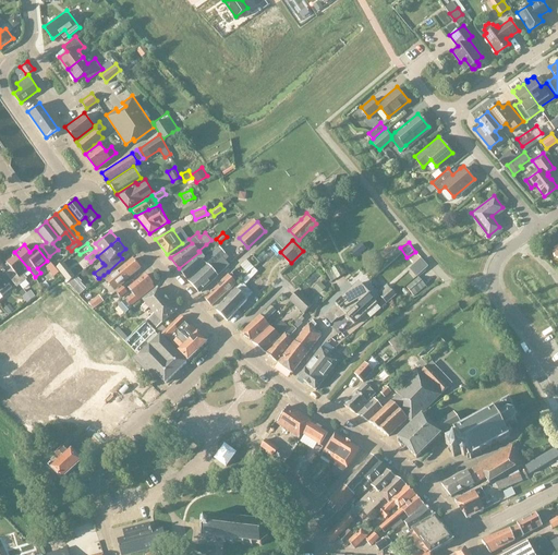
[(229,264),(225,258),(228,255),(218,245),(211,251),(203,260),(207,264),(189,280),(197,289),(201,289),(229,264)]
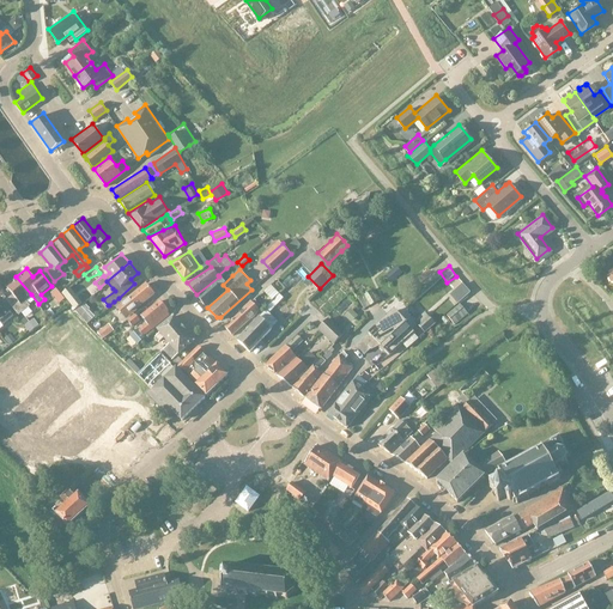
[(25,299),(31,294),(16,276),(5,285),(12,293),(6,298),(18,312),(29,304),(25,299)]
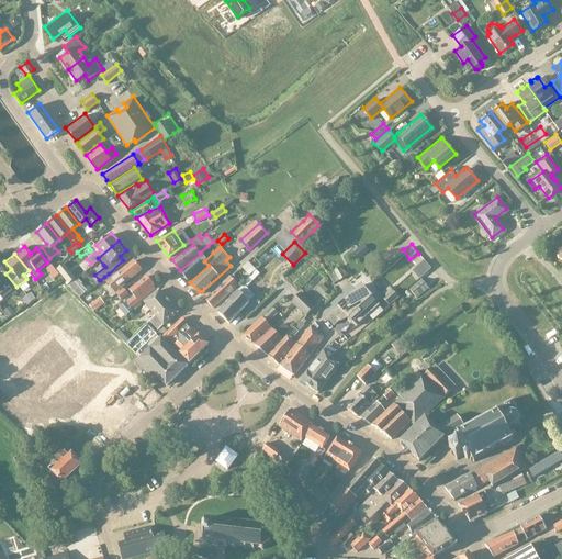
[(204,266),(204,264),(202,260),(204,258),(201,254),(181,270),(189,280),(204,266)]
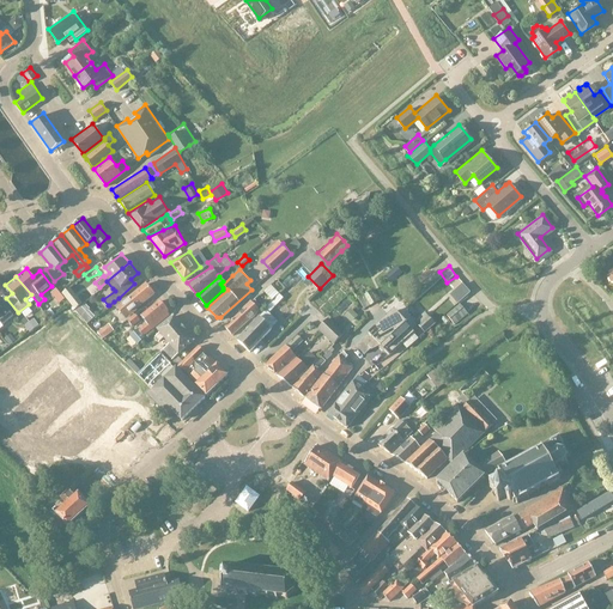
[(269,296),(277,290),(268,280),(261,286),(269,296)]
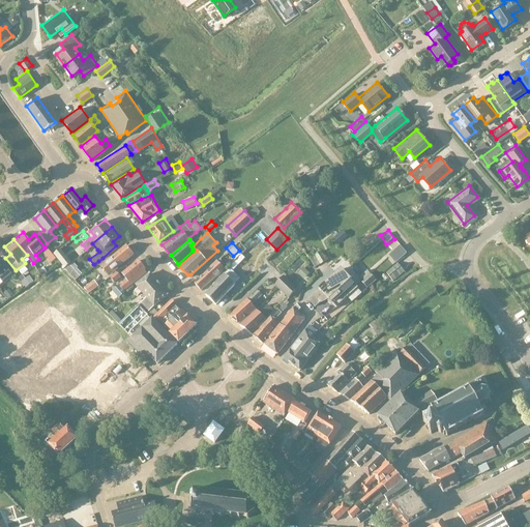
[(106,261),(101,264),(106,270),(111,266),(114,269),(118,266),(118,265),(133,253),(125,243),(111,257),(108,254),(102,258),(106,261)]
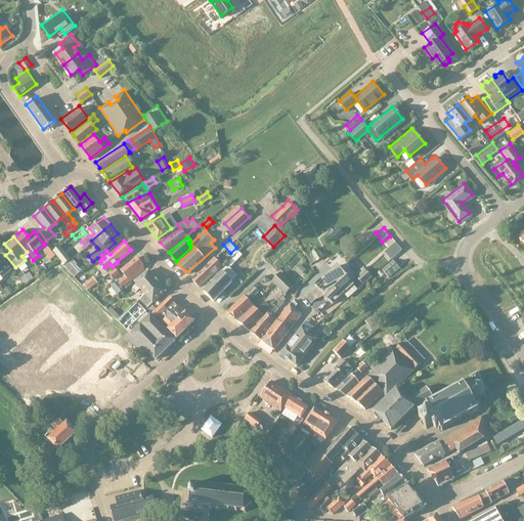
[(391,258),(397,252),(401,248),(394,241),(384,250),(391,258)]
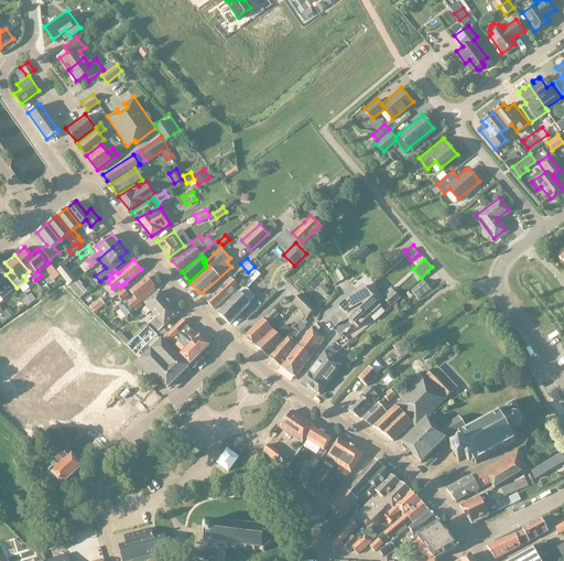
[(62,265),(57,268),(64,278),(68,283),(74,279),(62,265)]
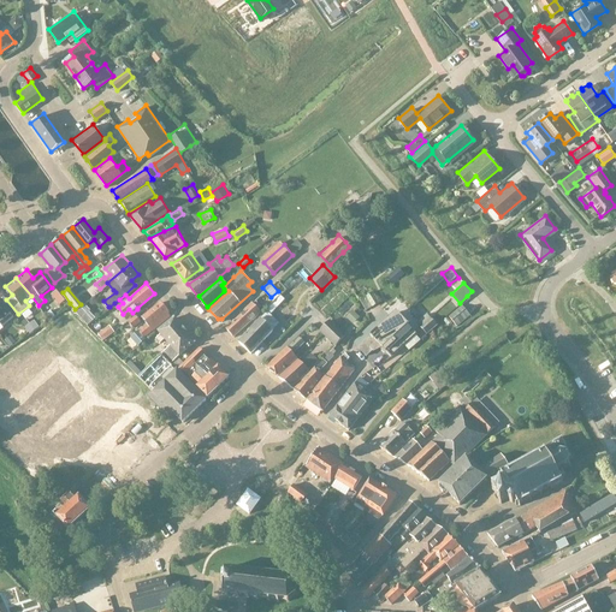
[(372,291),(365,295),(371,304),(378,301),(372,291)]
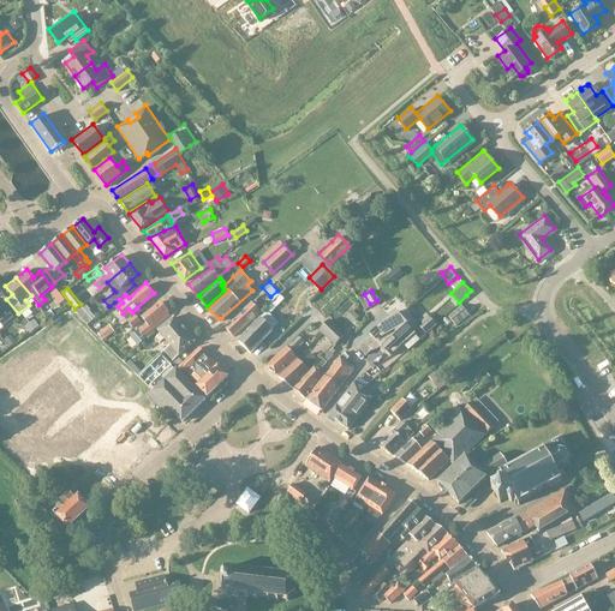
[(358,298),(364,307),(370,304),(364,294),(358,298)]
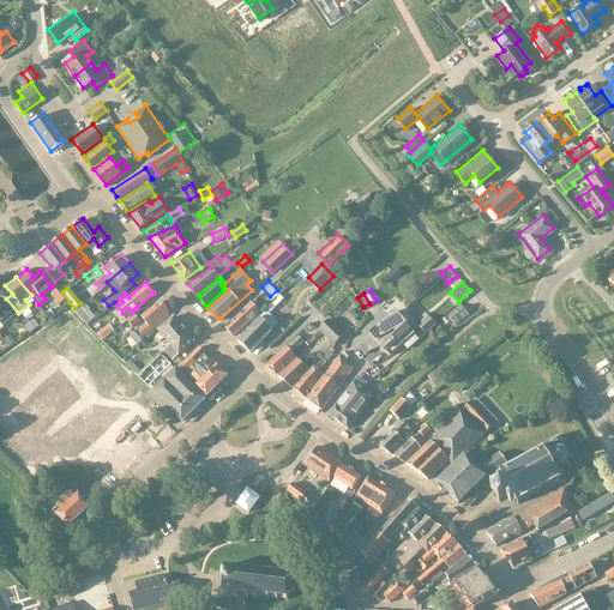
[(0,321),(1,324),(13,314),(1,300),(0,300),(0,321)]
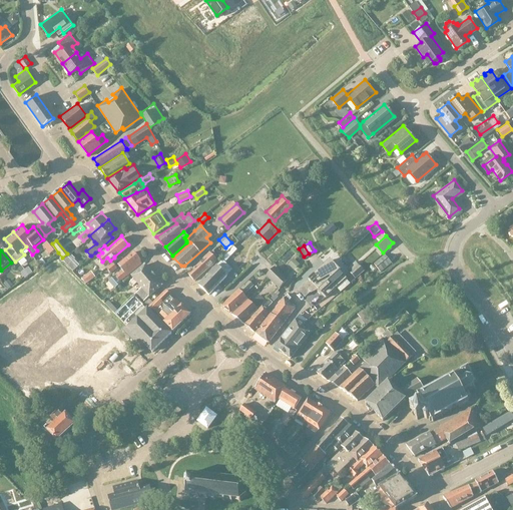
[(115,274),(108,280),(111,283),(114,287),(121,281),(120,280),(127,274),(127,275),(134,269),(132,266),(140,260),(140,259),(133,250),(118,264),(122,269),(116,275),(115,274)]
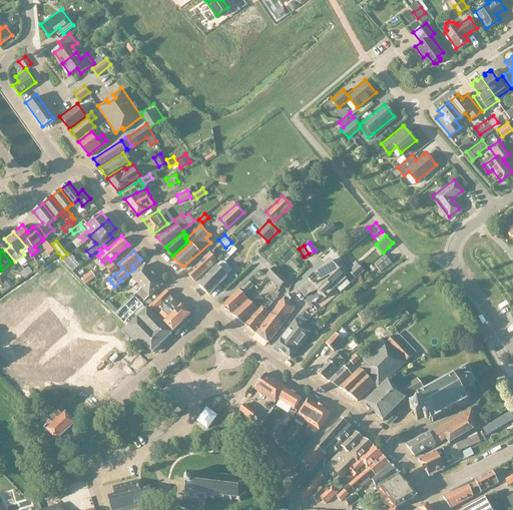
[(194,280),(216,259),(209,250),(203,257),(203,258),(187,273),(194,280)]
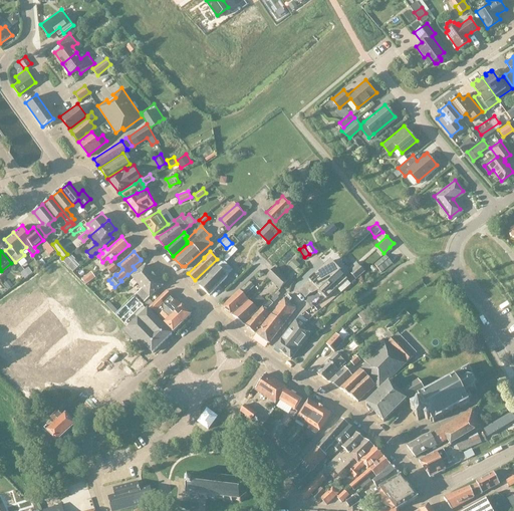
[(42,264),(49,259),(43,252),(37,257),(42,264)]
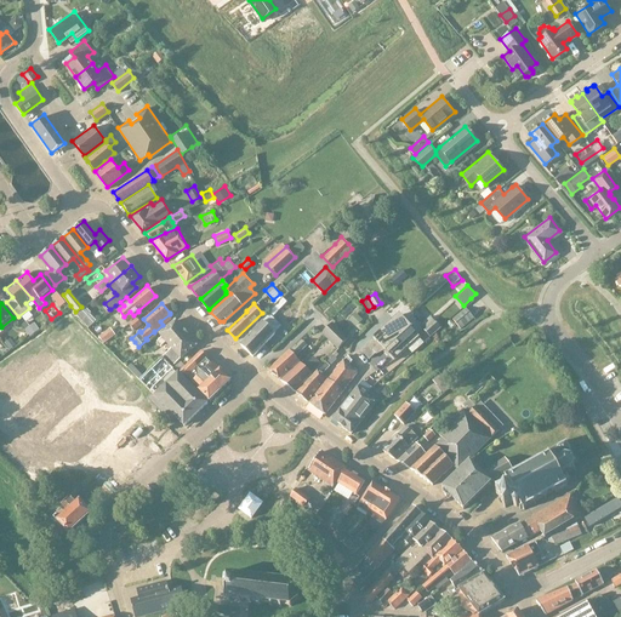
[(465,307),(451,316),(460,327),(473,316),(465,307)]
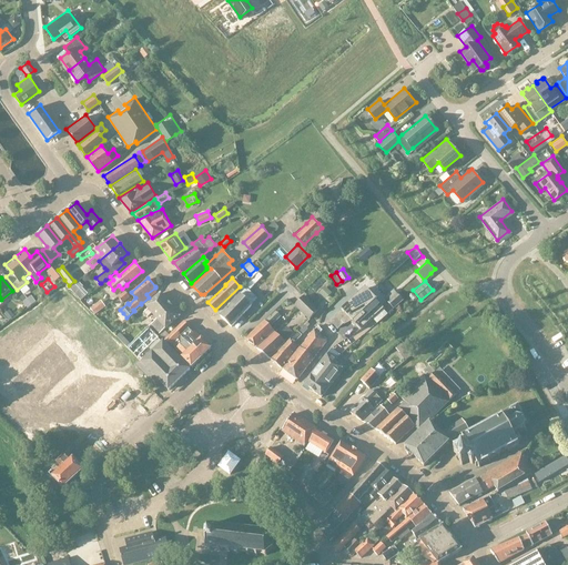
[(70,288),(74,292),(79,286),(74,282),(70,288)]
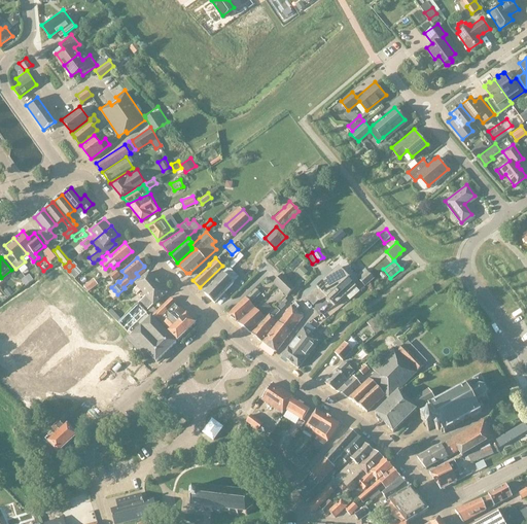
[(300,263),(294,267),(301,274),(306,270),(300,263)]
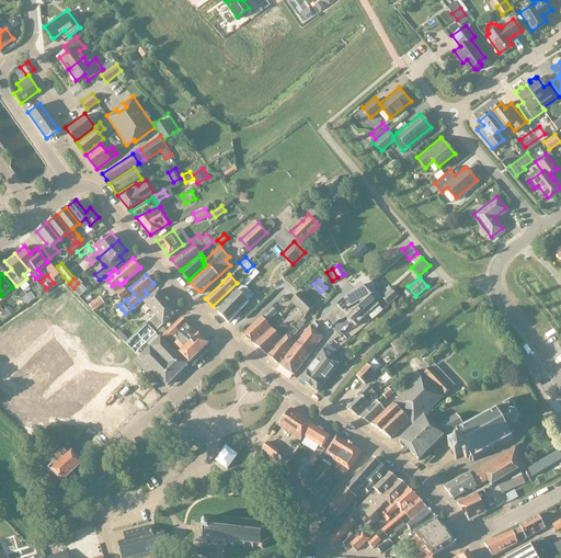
[(379,303),(378,303),(371,294),(361,283),(339,304),(327,315),(333,322),(344,311),(348,316),(348,315),(356,323),(379,303)]
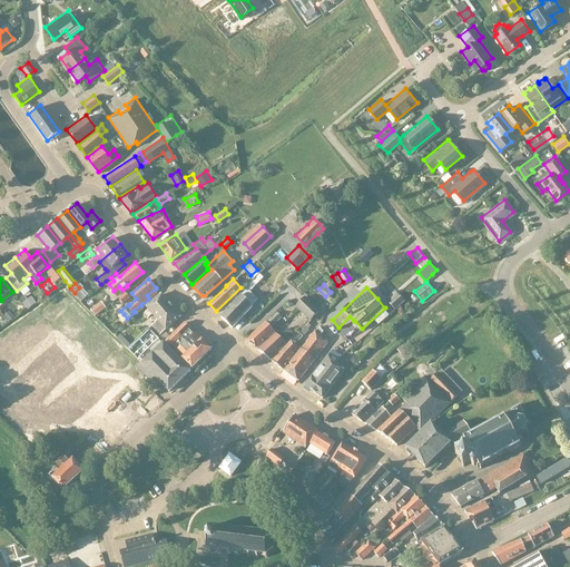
[(394,289),(387,295),(386,295),(391,299),(389,301),(394,309),(404,300),(394,289)]
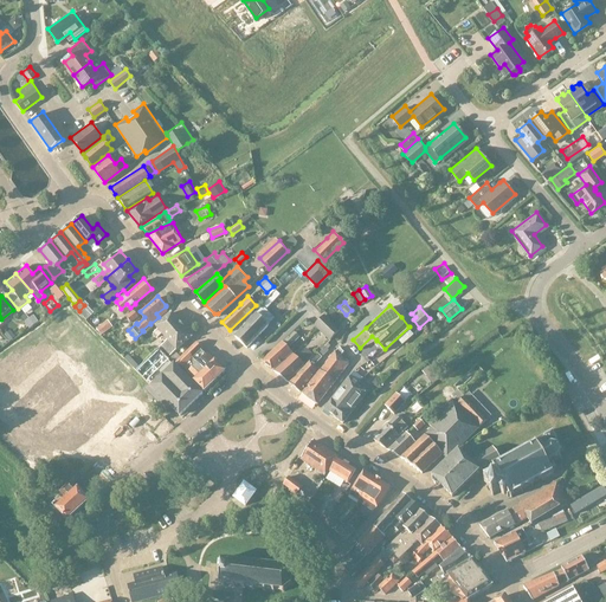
[(126,315),(130,321),(139,315),(133,309),(126,315)]
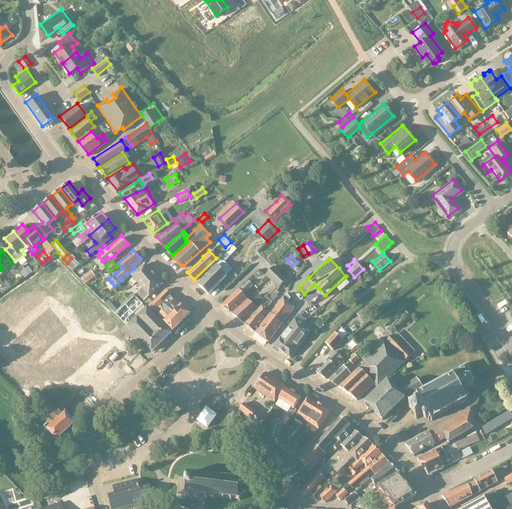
[(131,273),(133,276),(129,280),(132,283),(136,280),(141,286),(135,291),(142,299),(161,283),(144,262),(131,273)]
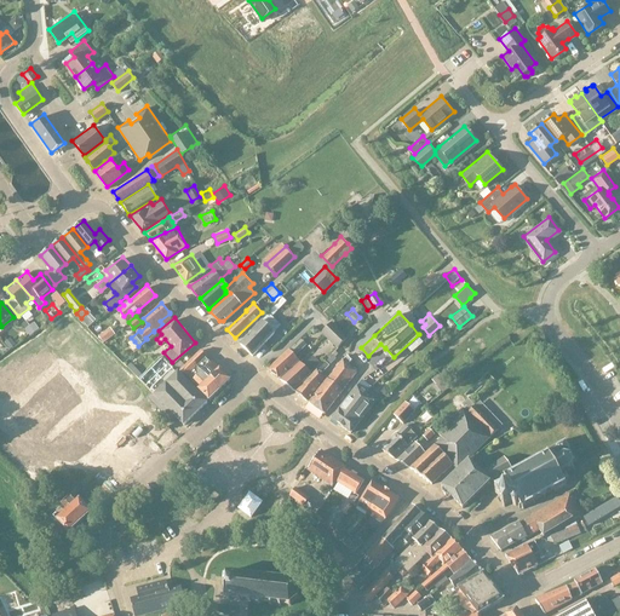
[(29,334),(39,327),(34,320),(24,327),(29,334)]
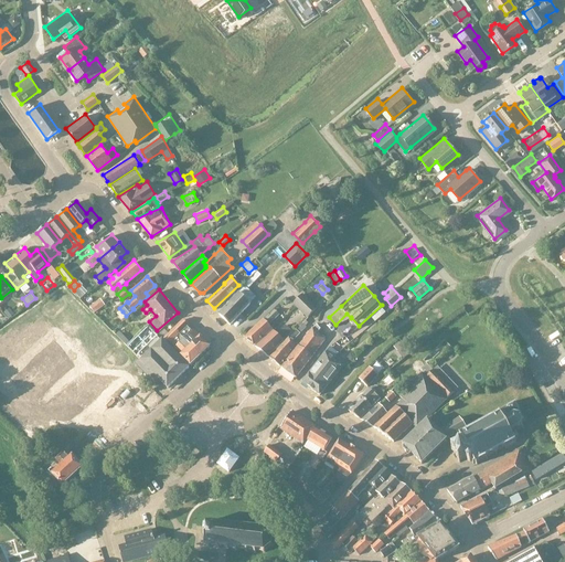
[(249,301),(238,292),(219,313),(230,322),(249,301)]
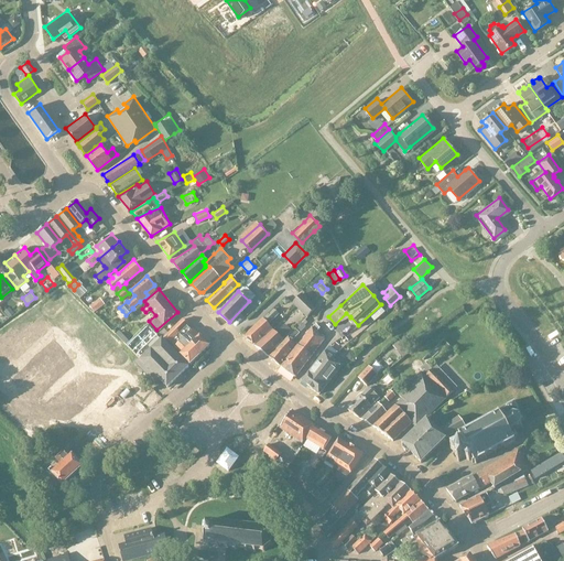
[(301,292),(292,302),(306,315),(315,306),(301,292)]
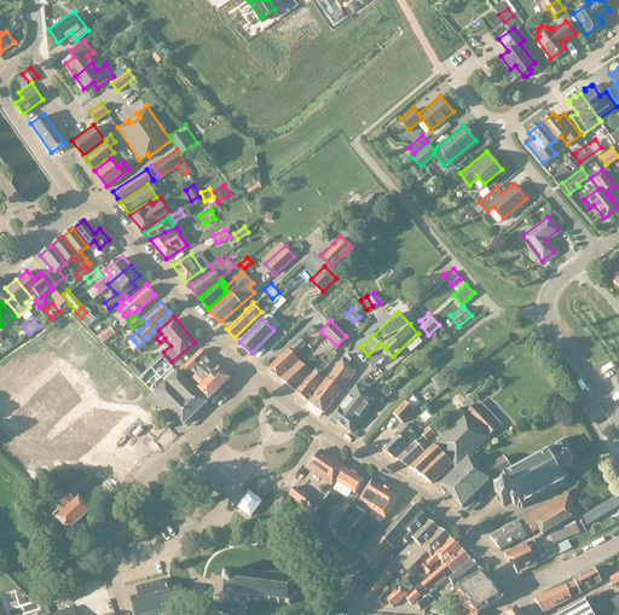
[(109,325),(98,334),(103,341),(114,331),(109,325)]
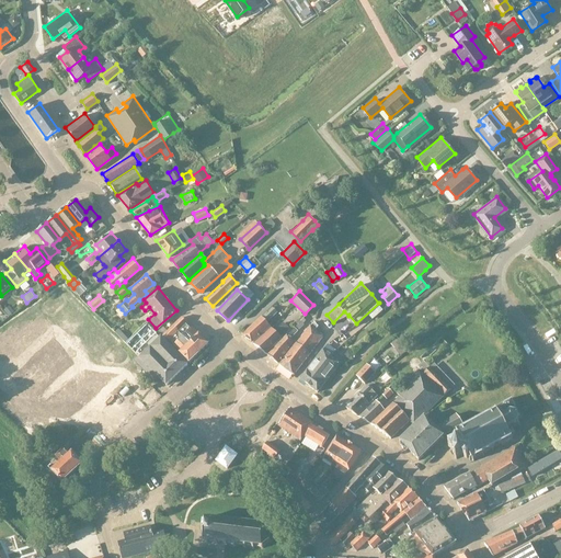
[(77,303),(57,321),(68,332),(82,318),(76,310),(80,306),(77,303)]
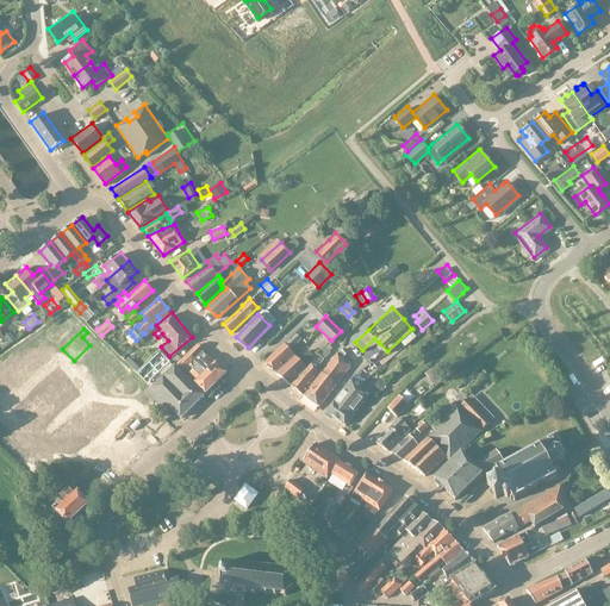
[(14,337),(10,330),(4,335),(10,342),(14,337)]
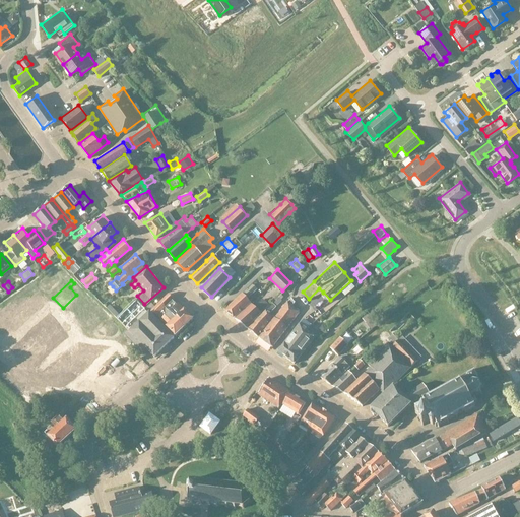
[(247,287),(223,309),(234,316),(250,301),(244,295),(245,294),(247,296),(251,292),(251,293),(256,287),(252,283),(248,288),(247,287)]
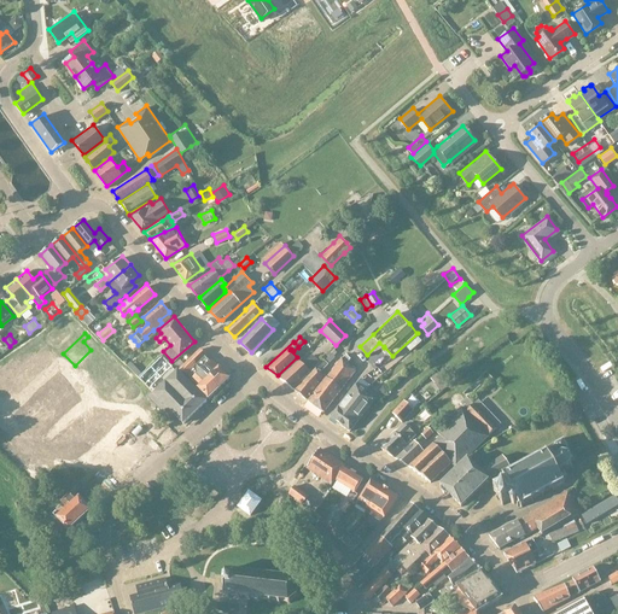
[(31,346),(23,355),(39,370),(51,360),(30,338),(27,341),(31,346)]
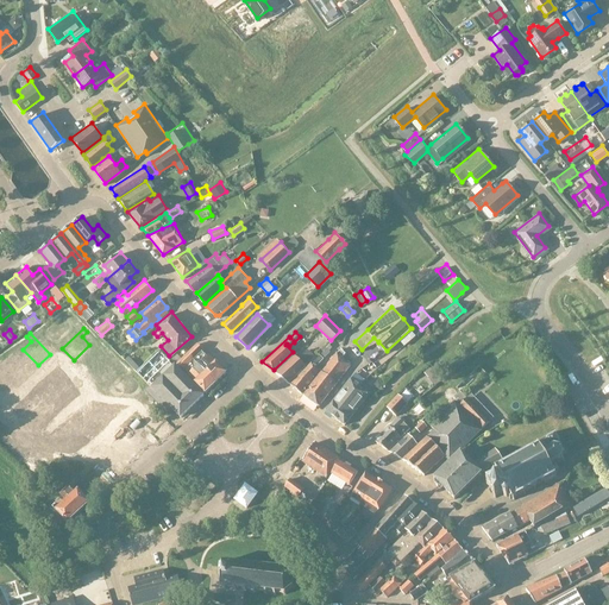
[(198,342),(187,353),(215,382),(226,372),(208,354),(207,355),(201,351),(203,348),(198,342)]
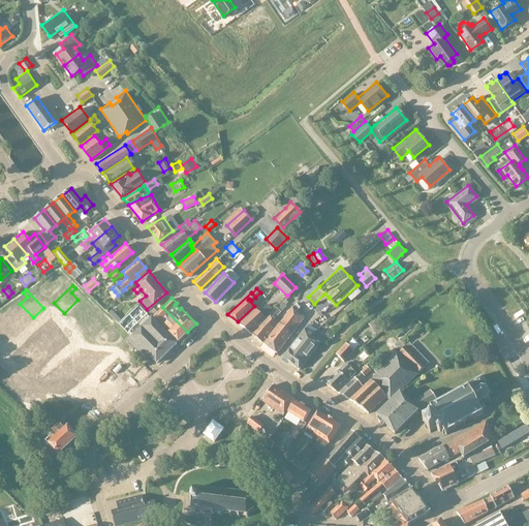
[(17,307),(9,314),(23,328),(33,318),(20,304),(16,300),(12,303),(17,307)]
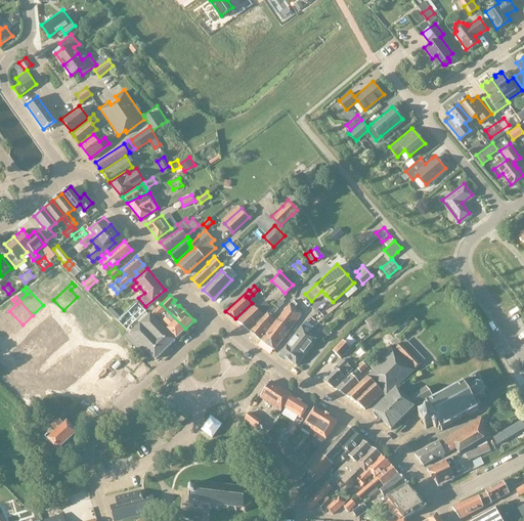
[(77,297),(63,310),(74,320),(87,307),(91,303),(88,300),(84,304),(77,297)]
